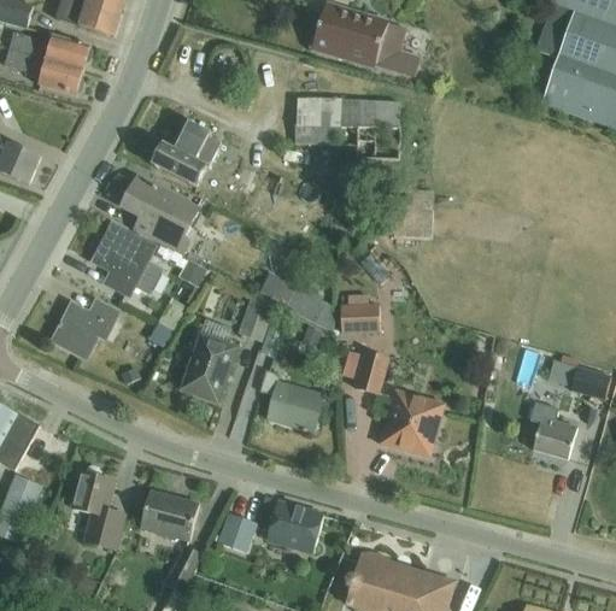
[(0,18),(25,27),(31,4),(19,0),(0,0),(0,18)]
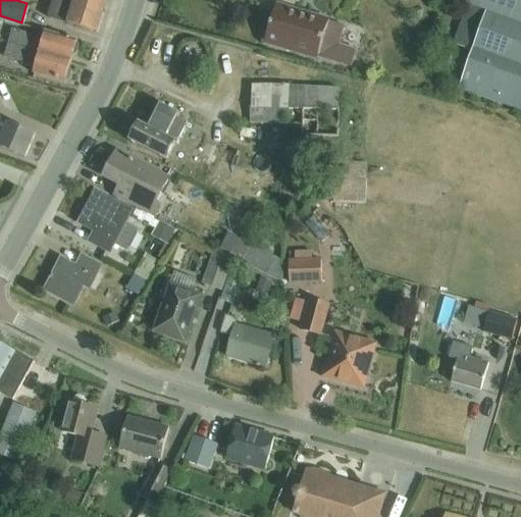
[(96,30),(104,3),(95,0),(55,0),(51,15),(96,30)]
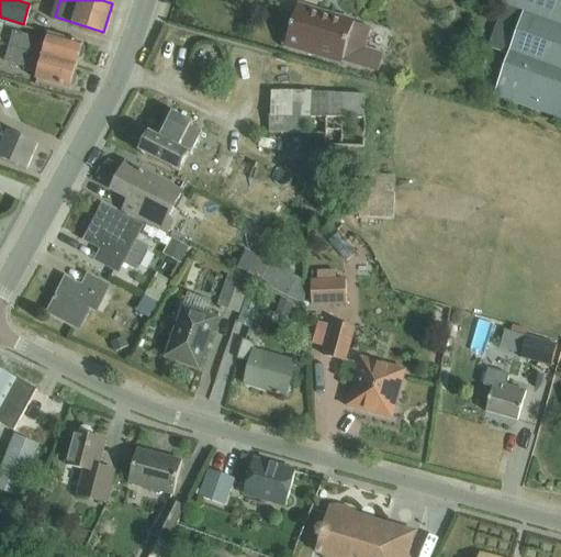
[(502,0),(502,1),(507,3),(492,44),(508,49),(493,90),(560,114),(560,0),(502,0)]
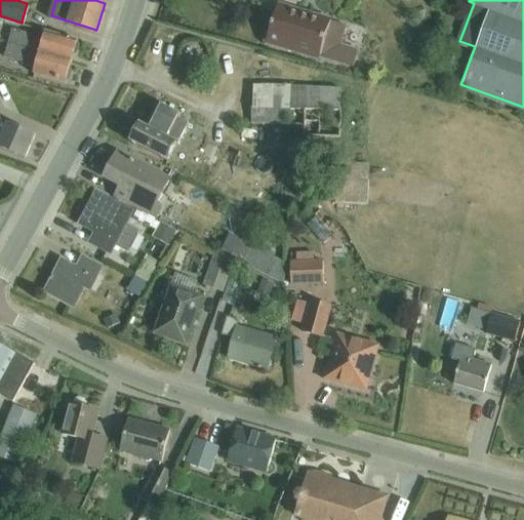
[(330,18),(277,3),(267,41),(319,56),(319,55),(353,65),(358,47),(340,42),(346,24),(330,18)]
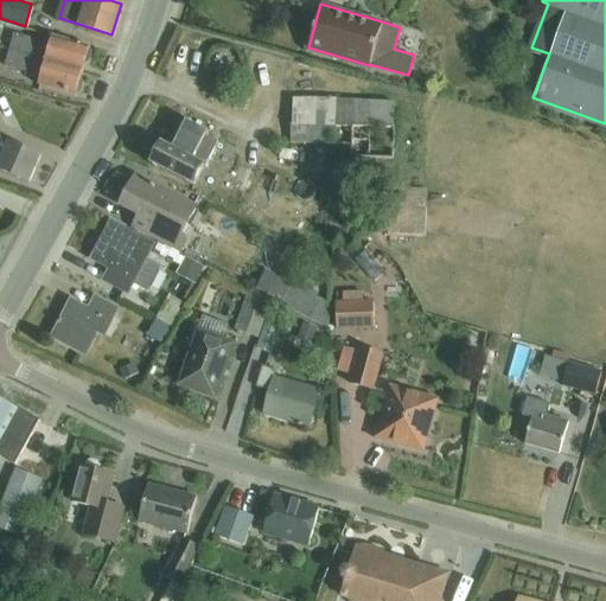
[(12,30),(7,46),(81,68),(83,61),(88,58),(91,49),(88,44),(89,43),(51,32),(49,40),(12,30)]
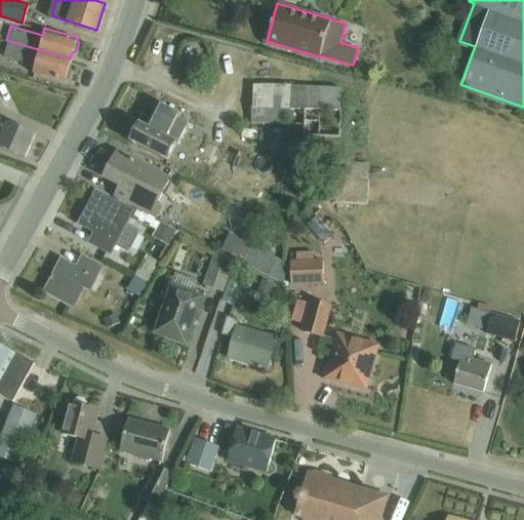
[(70,58),(6,40),(2,53),(23,60),(24,57),(35,61),(32,71),(64,80),(65,79),(70,77),(72,68),(69,64),(70,58)]
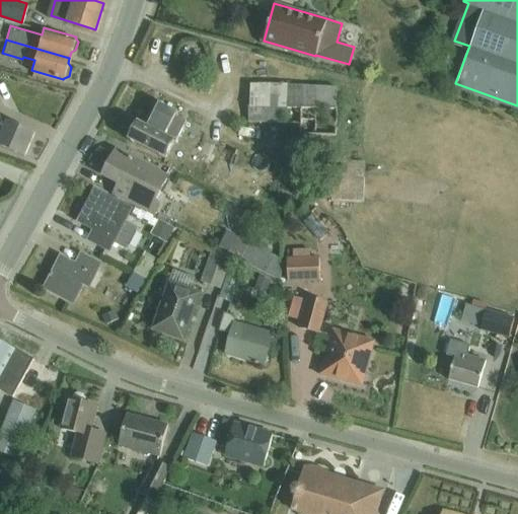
[(250,82),(250,102),(247,102),(247,119),(300,120),(300,131),(336,132),(337,84),(250,82)]
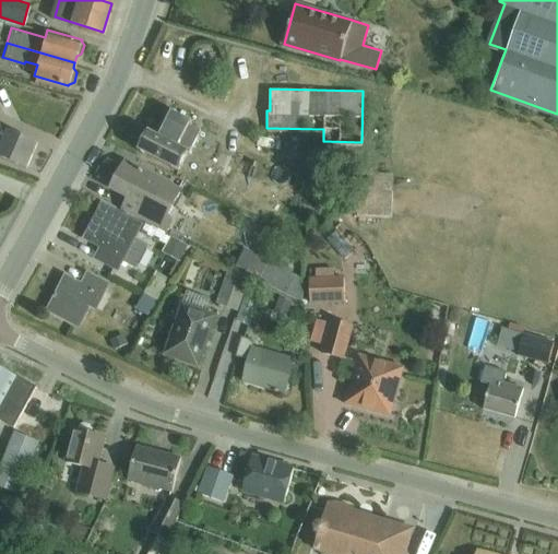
[(191,144),(200,127),(189,121),(190,118),(171,108),(158,133),(149,128),(139,148),(177,167),(187,148),(186,148),(188,142),(191,144)]
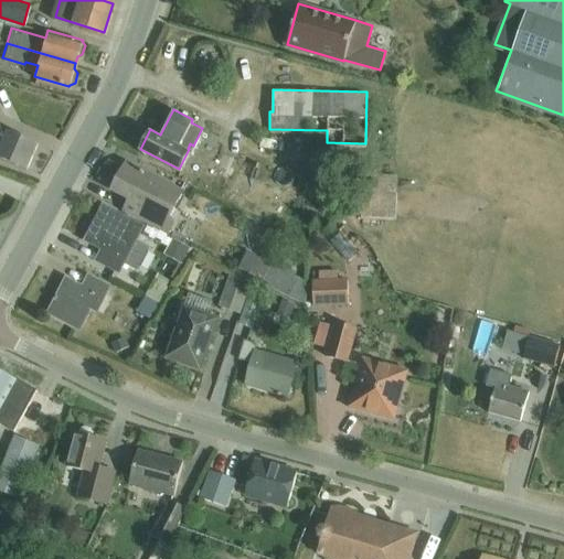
[(0,154),(25,167),(38,141),(0,124),(0,154)]
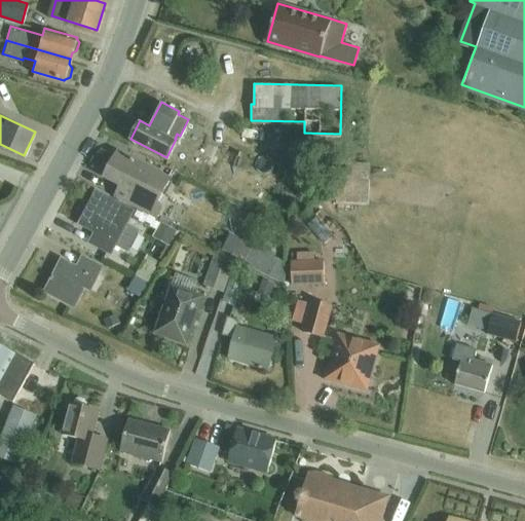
[(157,199),(170,175),(116,148),(104,174),(128,186),(122,197),(155,214),(161,201),(157,199)]
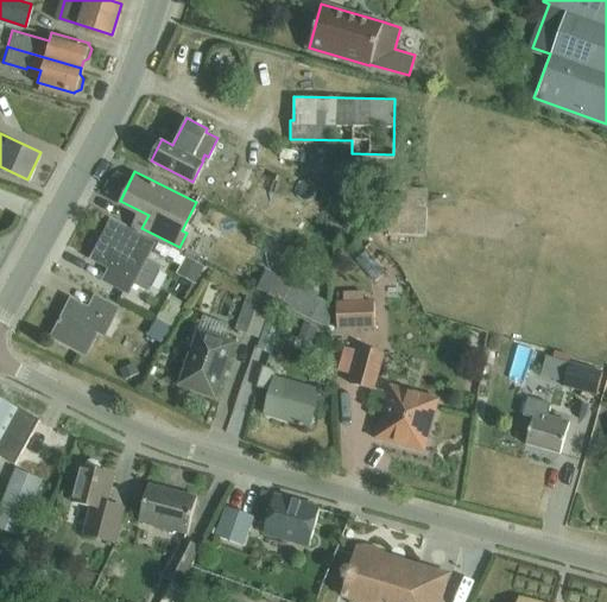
[(425,185),(396,184),(396,201),(387,201),(387,232),(424,233),(425,185)]
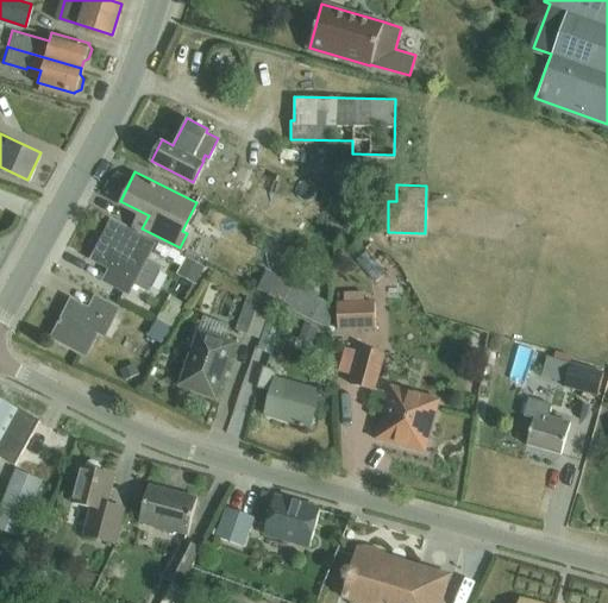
[(125,288),(130,280),(148,289),(161,263),(143,253),(151,240),(111,219),(92,256),(108,264),(102,276),(125,288)]
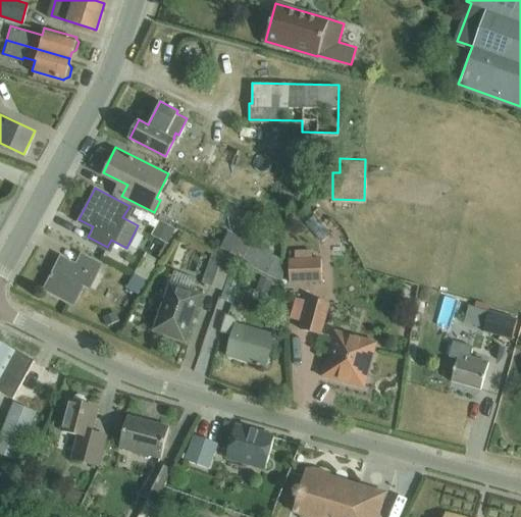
[(230,224),(223,242),(245,251),(253,234),(230,224)]
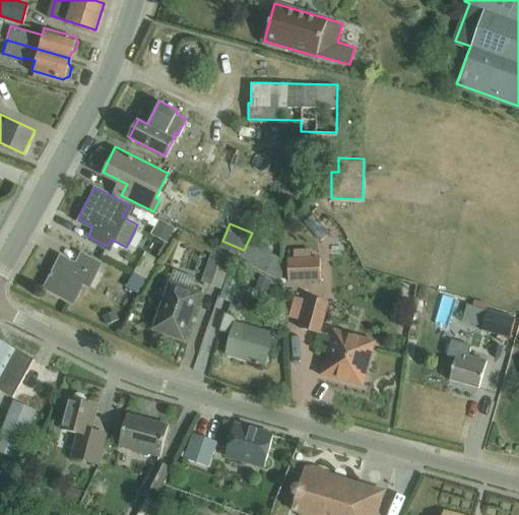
[(201,279),(219,286),(232,251),(213,245),(201,279)]
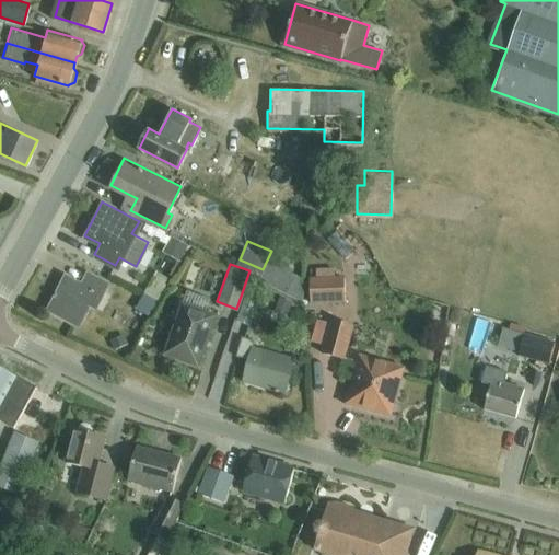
[(93,304),(105,280),(86,270),(81,281),(65,273),(46,307),(77,323),(88,302),(93,304)]
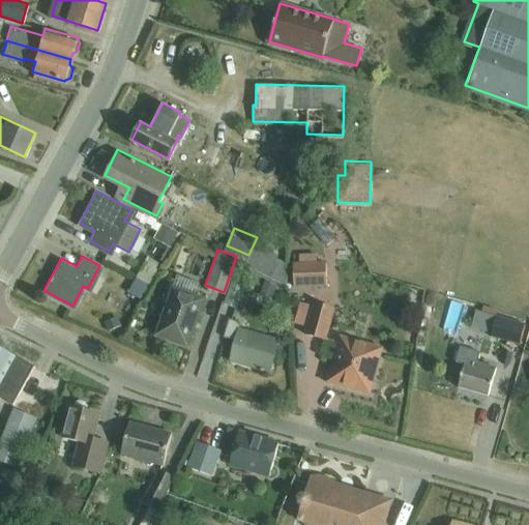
[(292,259),(293,286),(326,285),(325,258),(292,259)]
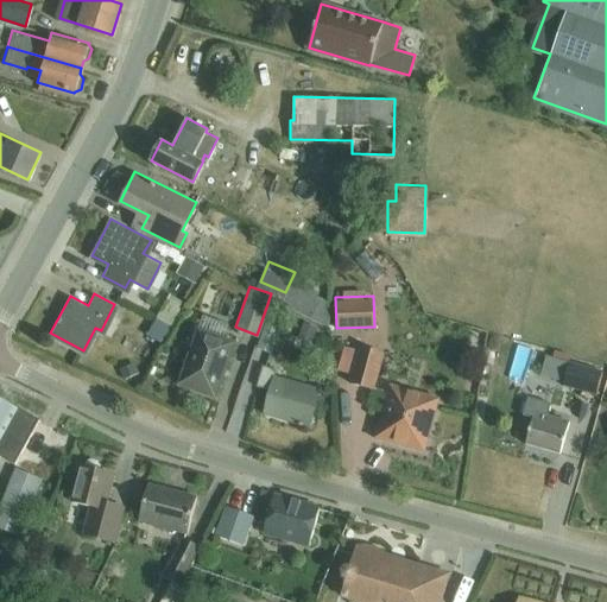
[(146,331),(159,338),(178,305),(165,298),(146,331)]
